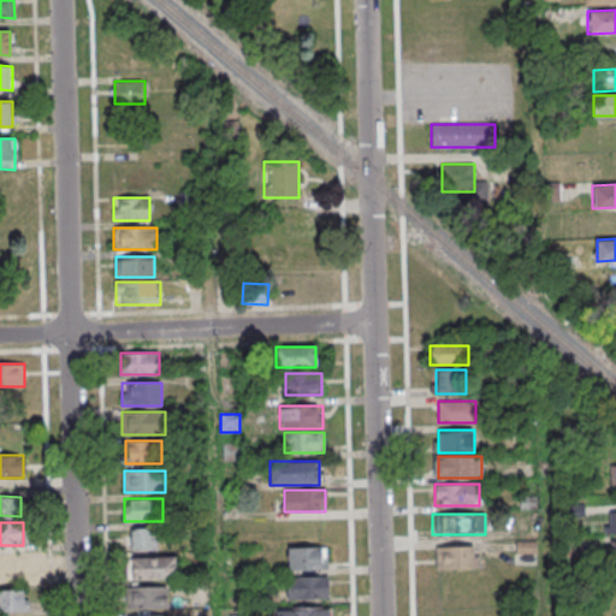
[(130,551),(150,551),(150,528),(130,528),(130,551)]
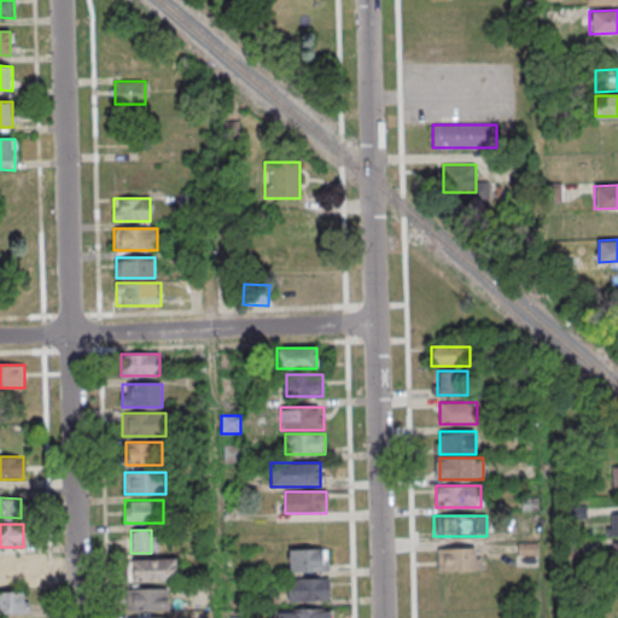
[(481,570),(479,547),(436,548),(436,571),(481,570)]
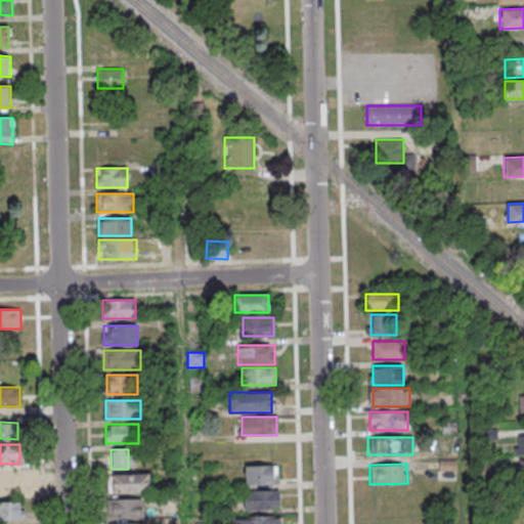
[(246,466),(246,484),(277,484),(277,466),(246,466)]
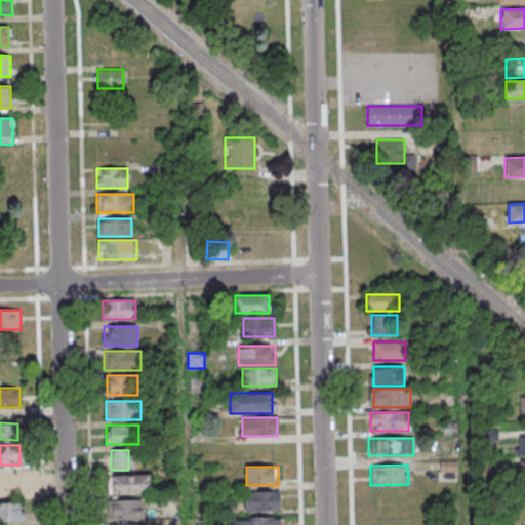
[(109,475),(109,494),(150,494),(150,475),(109,475)]
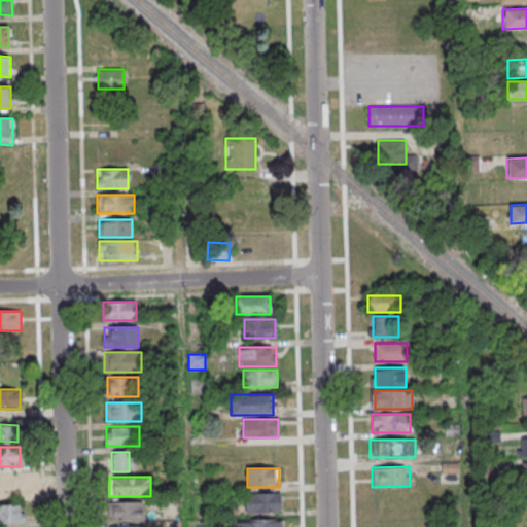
[(245,512),(280,512),(280,493),(245,493),(245,512)]
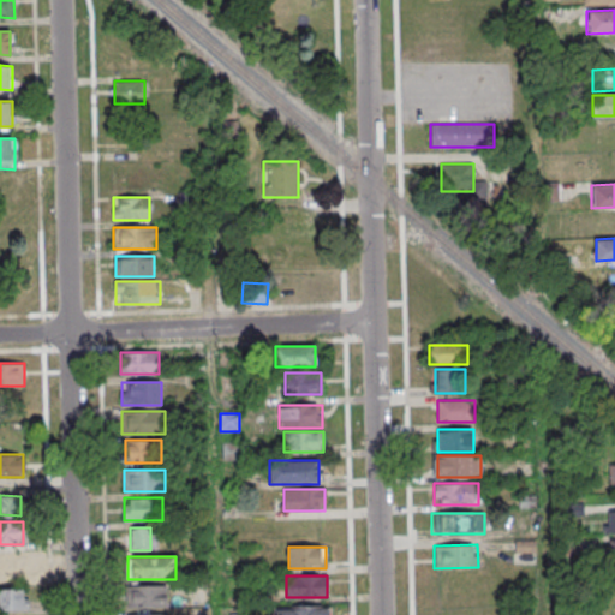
[(167,585),(129,585),(127,607),(166,608),(167,585)]
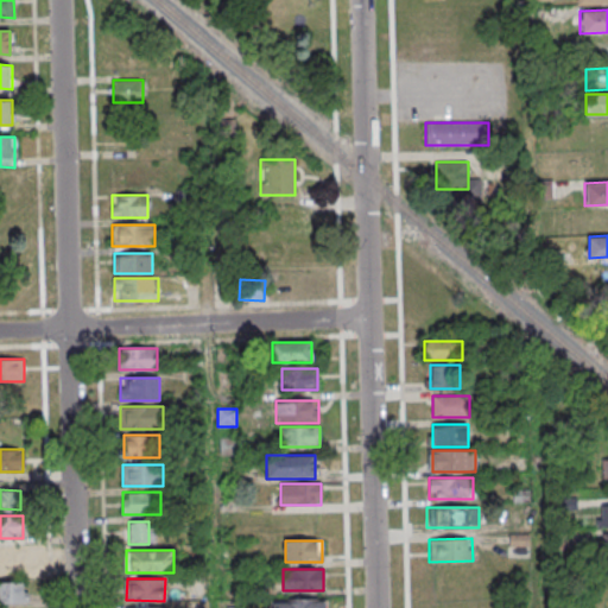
[(26,582),(0,581),(0,603),(26,603),(26,582)]
